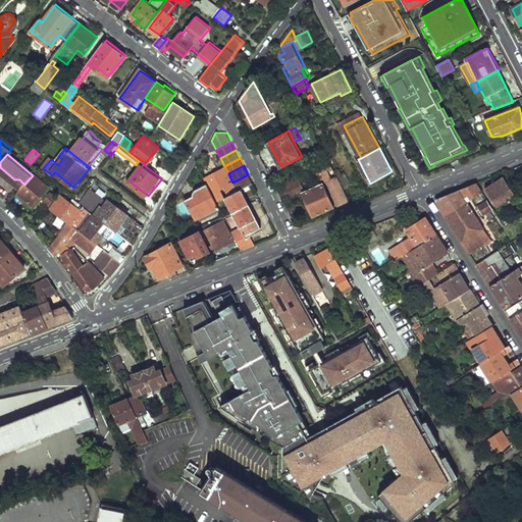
[(224,166),(204,177),(208,185),(217,203),(227,197),(238,192),(232,183),(228,173),(224,166)]
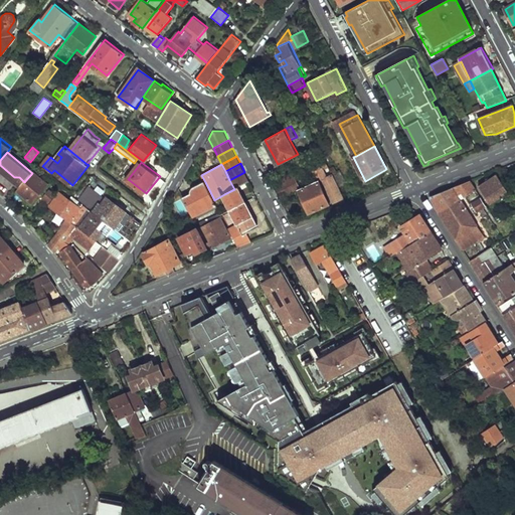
[(328,164),(314,171),(317,178),(325,180),(335,202),(345,197),(331,169),(328,164)]
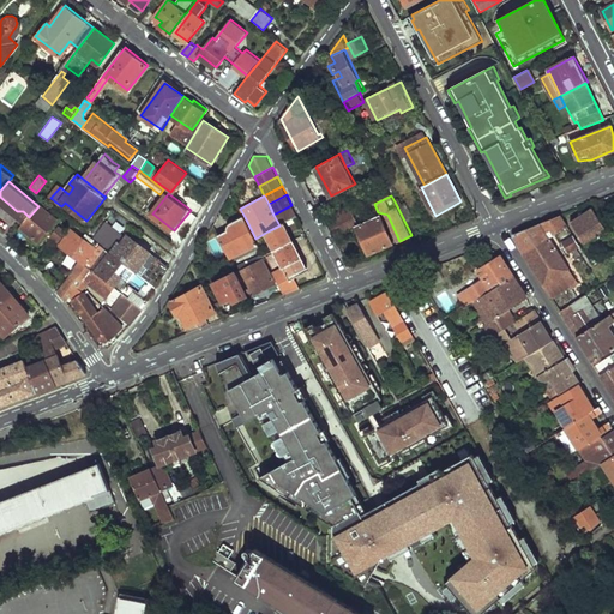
[(29,217),(22,226),(40,240),(56,220),(43,208),(40,205),(29,217)]
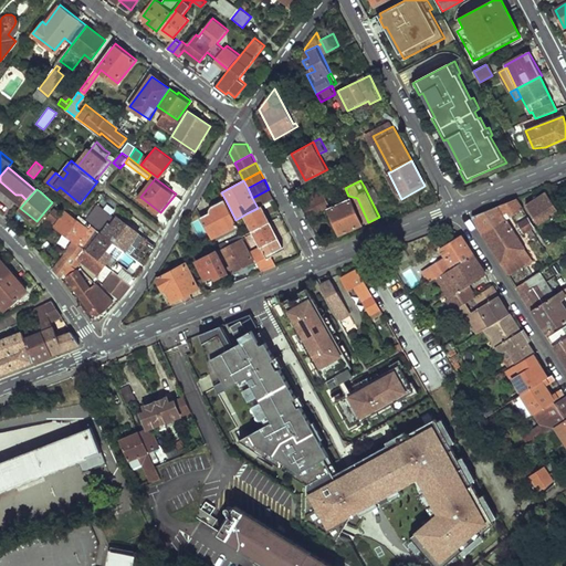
[(269,189),(252,198),(258,208),(262,206),(274,199),(269,189)]
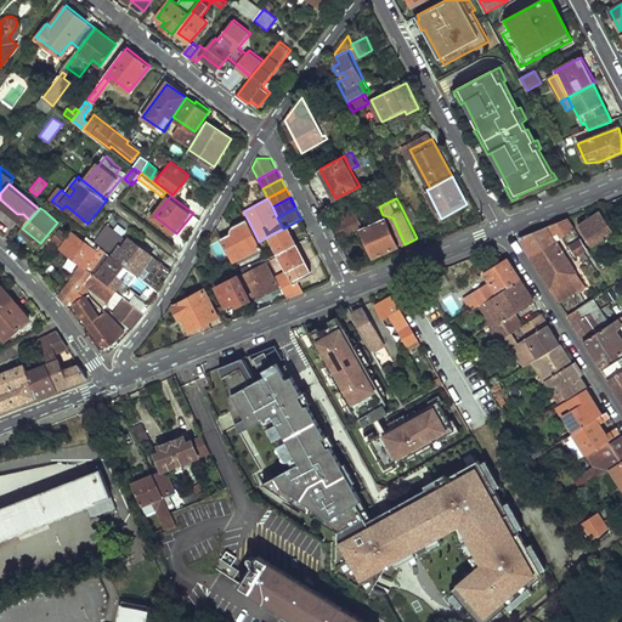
[(351,211),(328,220),(339,241),(362,227),(362,225),(358,215),(354,216),(351,211)]
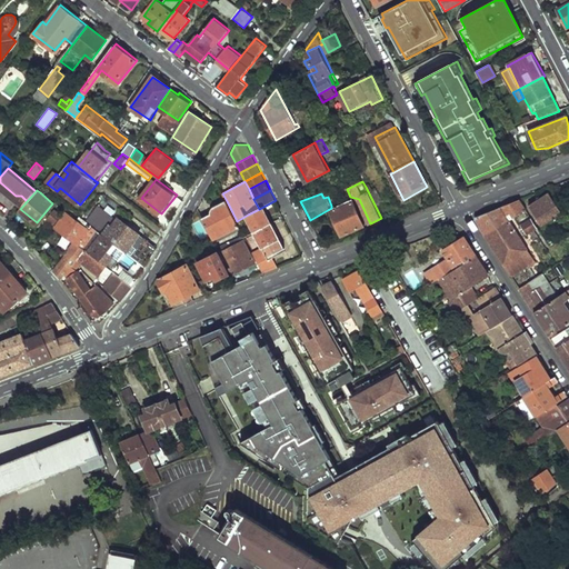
[(550,195),(531,207),(543,225),(555,217),(553,216),(561,211),(550,195)]
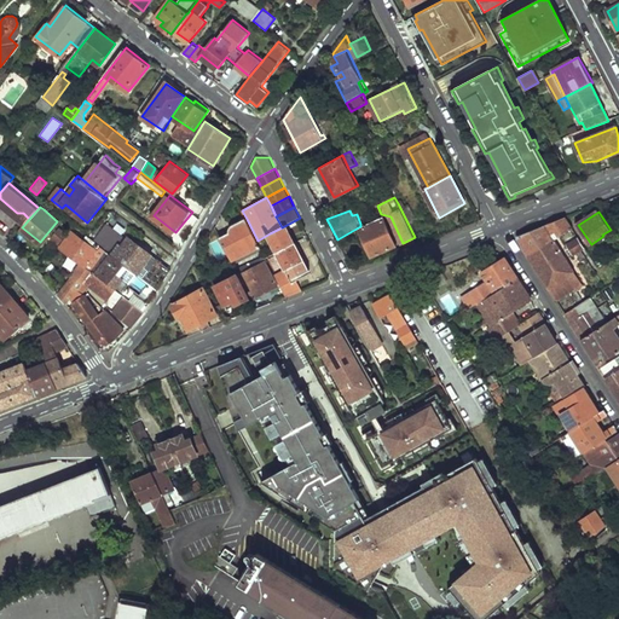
[(547,248),(556,242),(553,235),(557,232),(561,236),(574,227),(568,217),(520,236),(518,239),(528,256),(545,247),(547,248)]
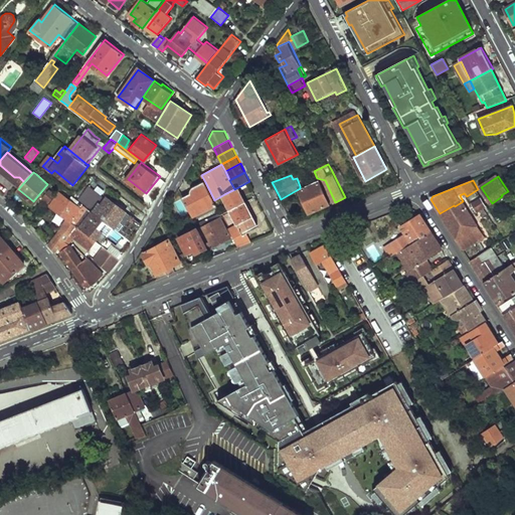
[(191,194),(184,198),(194,216),(216,204),(214,200),(205,182),(193,189),(191,194)]
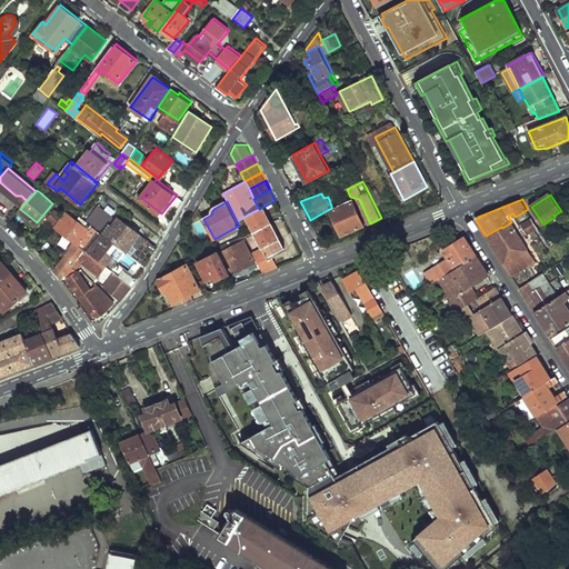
[(353,201),(332,211),(343,236),(365,226),(353,201)]
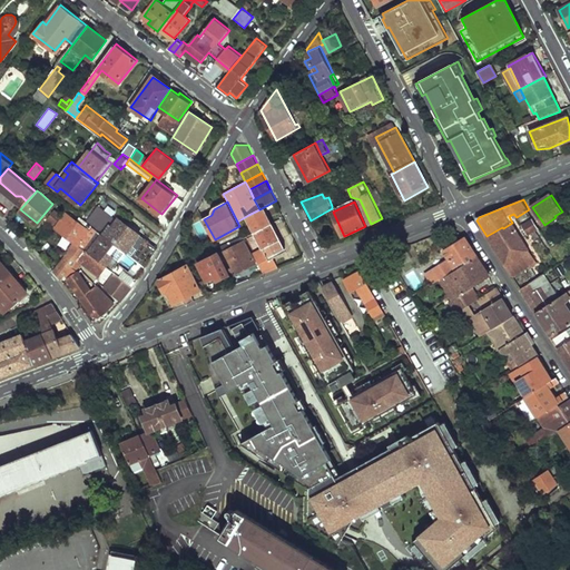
[(100,206),(88,220),(98,229),(102,233),(115,216),(100,206)]
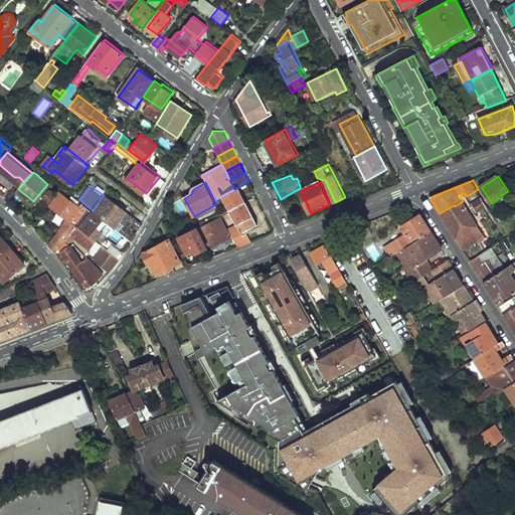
[(234,189),(224,194),(231,209),(245,201),(238,187),(234,189)]
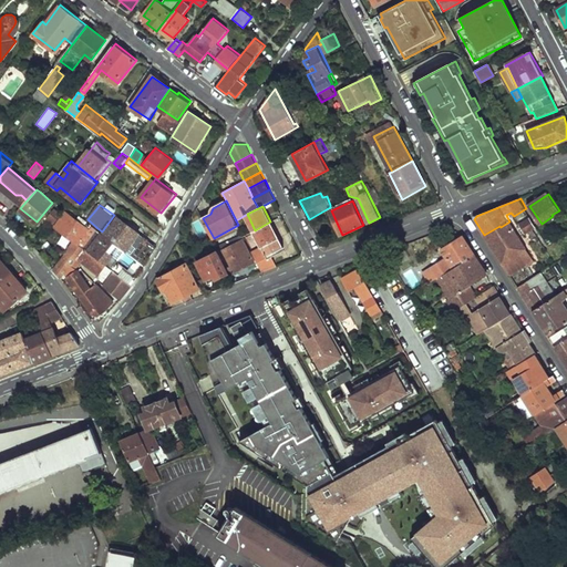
[(53,208),(47,217),(54,224),(61,215),(53,208)]
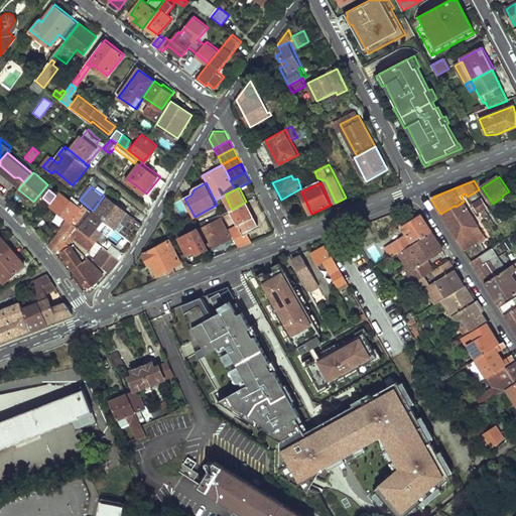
[(59,192),(50,206),(76,224),(89,208),(80,200),(73,195),(69,200),(59,192)]
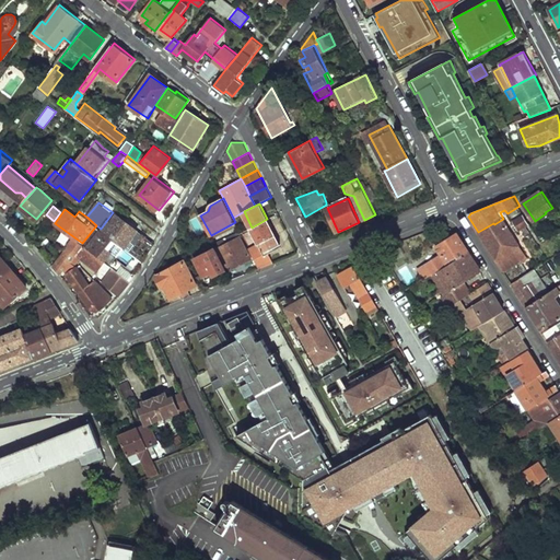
[(118,214),(105,232),(143,261),(155,243),(118,214)]
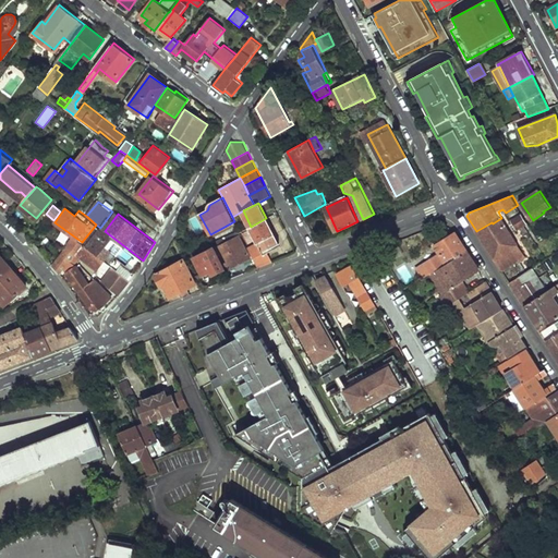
[(519,218),(526,230),(530,227),(522,216),(519,218)]
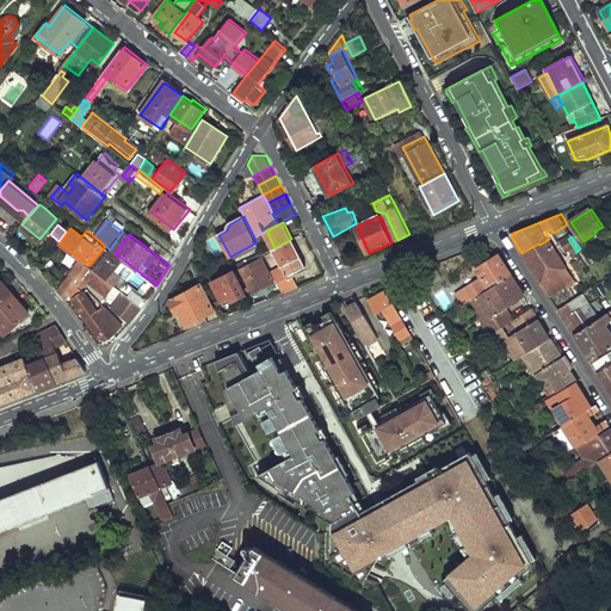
[(291,239),(275,248),(284,265),(289,273),(292,272),(306,265),(291,239)]
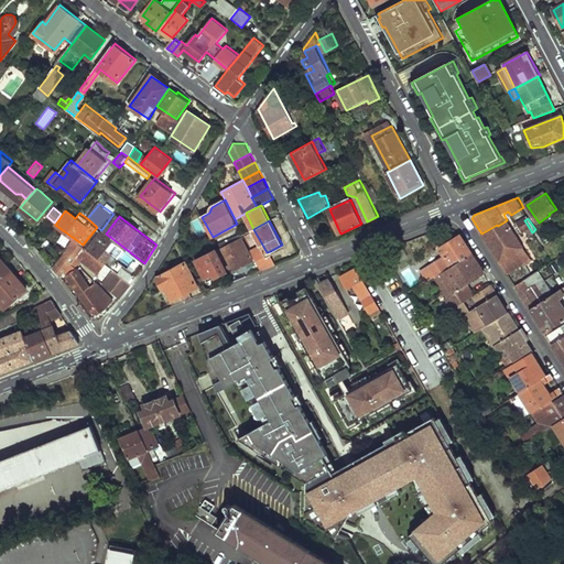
[(481,234),(495,255),(508,275),(522,266),(532,260),(507,220),(498,226),(497,225),(481,234)]
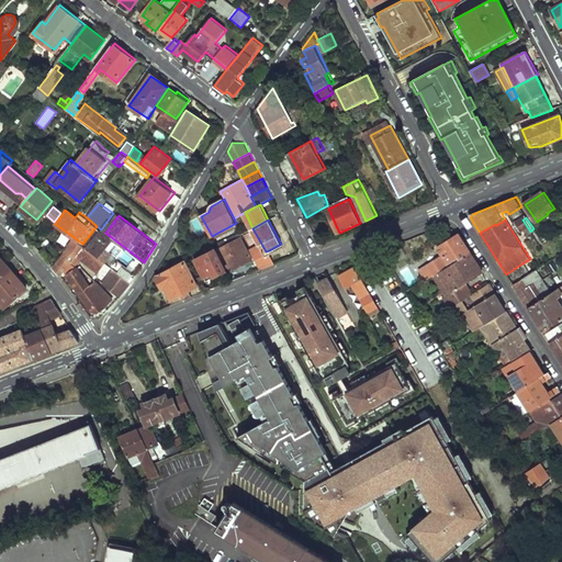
[(523,220),(518,223),(525,234),(530,232),(523,220)]
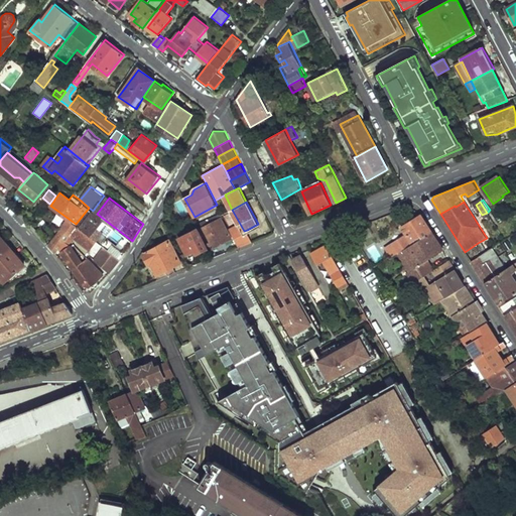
[(89,208),(76,224),(77,225),(97,240),(107,228),(111,230),(114,236),(128,246),(132,241),(97,214),(93,211),(89,208)]
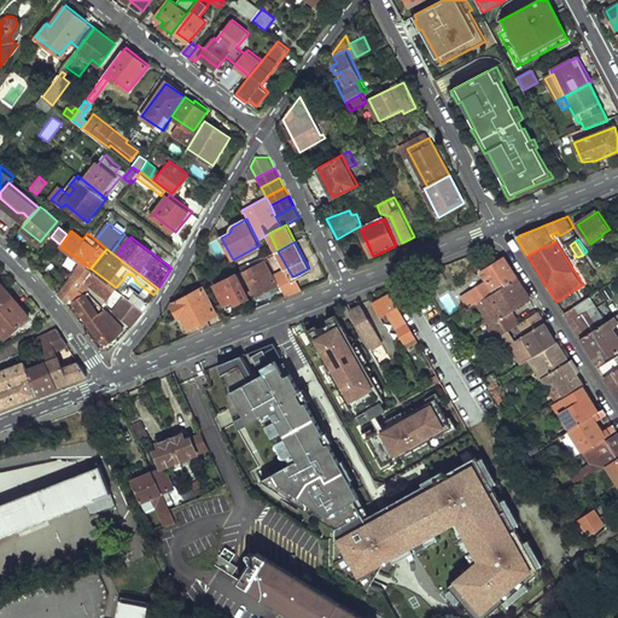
[(261,262),(243,272),(256,297),(266,291),(263,287),(275,281),(263,257),(260,260),(261,262)]
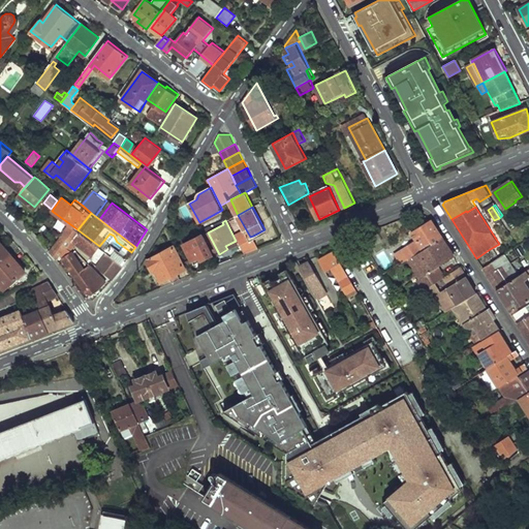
[(427,247),(442,238),(431,220),(412,232),(416,240),(418,244),(415,246),(412,242),(394,254),(400,265),(409,258),(411,257),(427,247)]
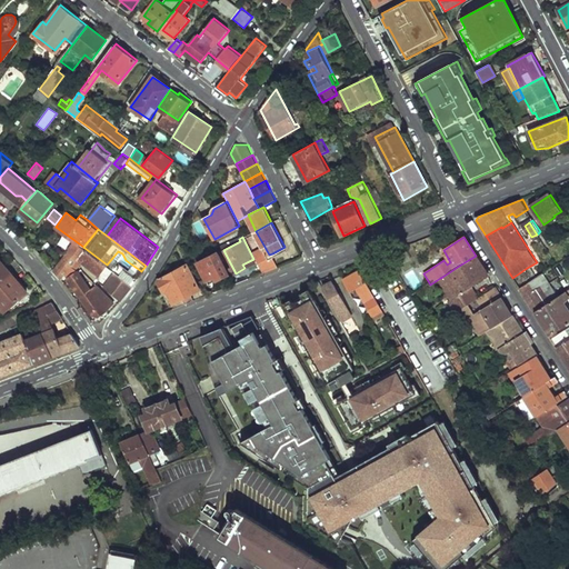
[(68,243),(55,261),(58,265),(71,247),(68,243)]
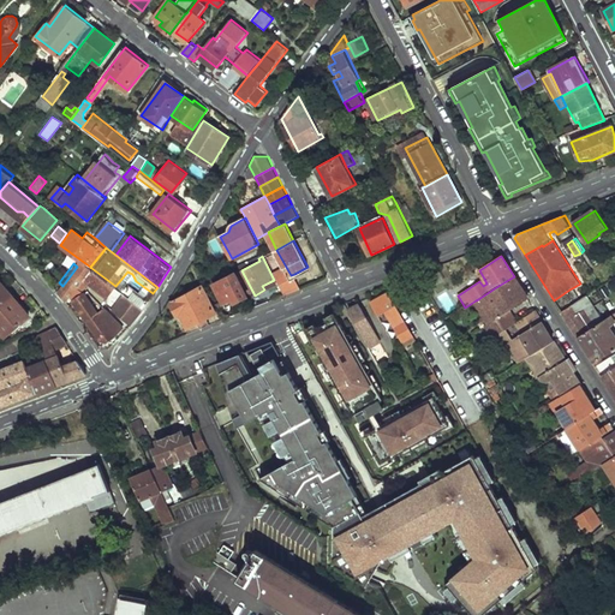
[(63,286),(59,291),(66,300),(87,274),(77,267),(63,286)]
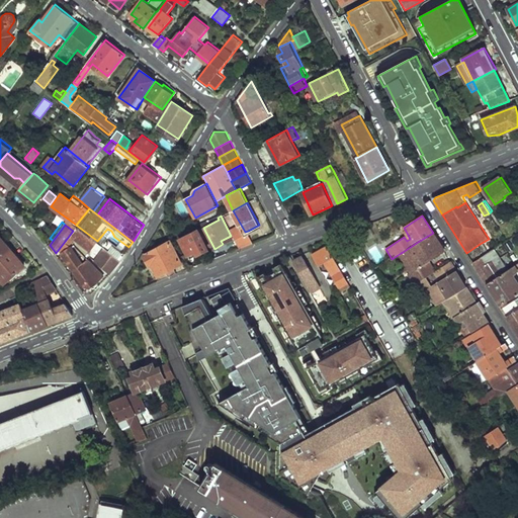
[(241,225),(231,230),(240,248),(253,242),(248,231),(245,232),(241,225)]
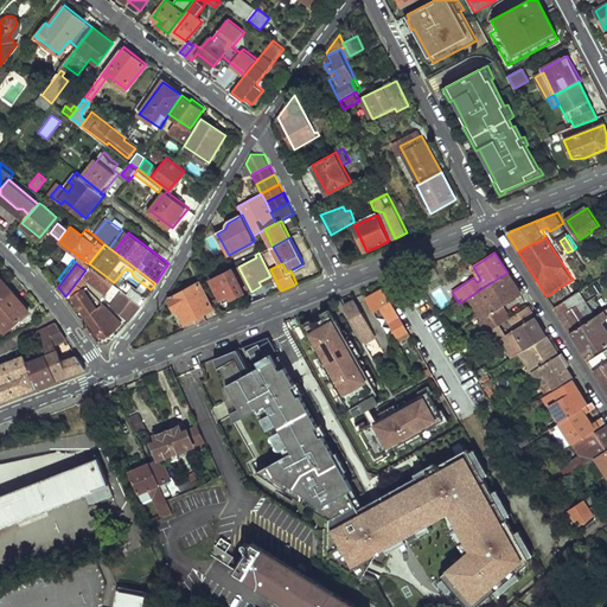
[(85,270),(65,296),(70,300),(76,298),(100,332),(107,334),(115,328),(121,321),(104,302),(98,308),(84,289),(81,291),(80,288),(88,278),(110,293),(117,285),(114,282),(90,264),(85,270)]
